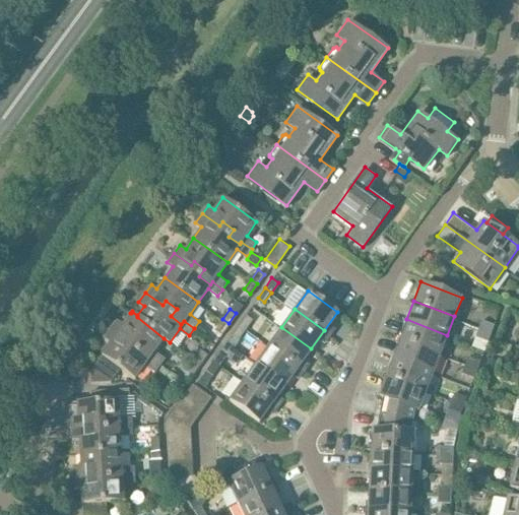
[(131,313),(130,313),(123,323),(117,319),(111,329),(128,341),(131,337),(142,345),(137,352),(147,360),(149,357),(159,365),(166,357),(155,349),(163,339),(169,343),(170,342),(164,338),(137,317),(137,316),(132,312),(131,313)]
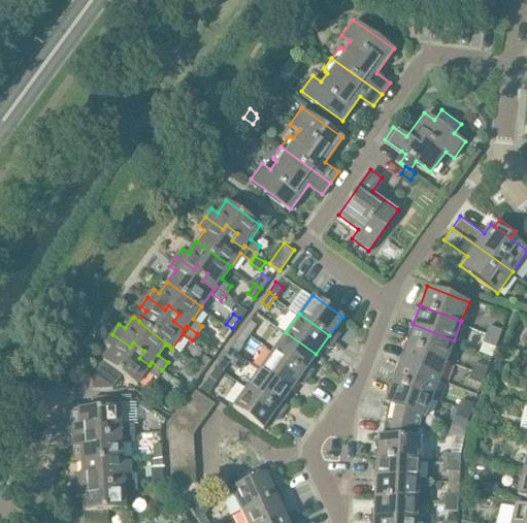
[(242,328),(250,333),(257,323),(250,318),(242,328)]
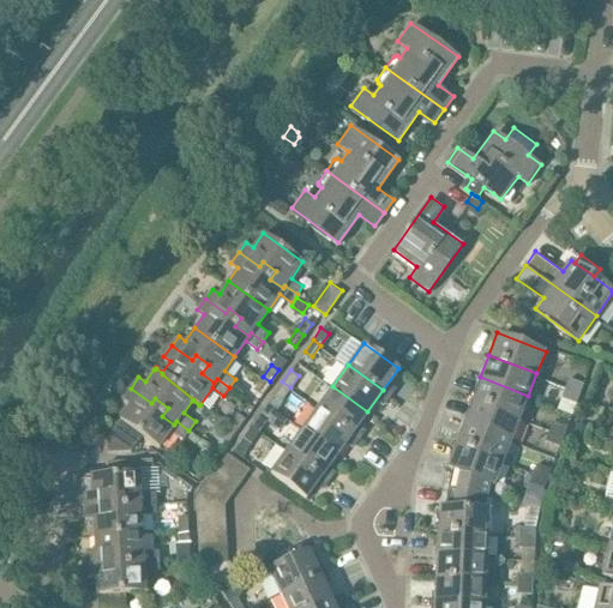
[(565,385),(581,390),(584,381),(569,375),(565,385)]
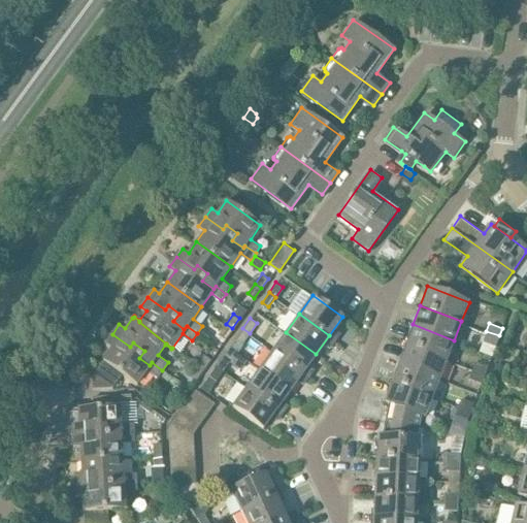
[(232,328),(226,324),(219,333),(225,338),(232,328)]
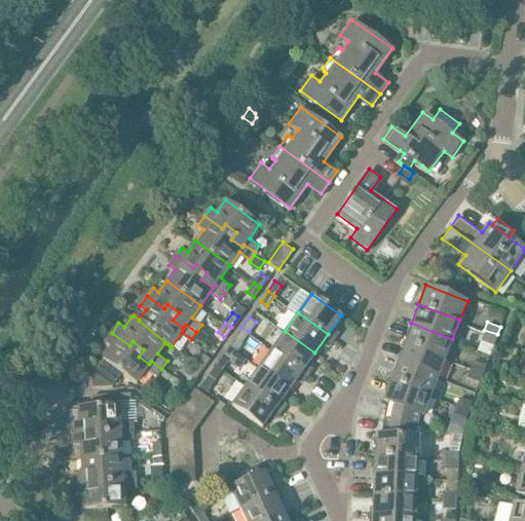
[(452,339),(411,323),(404,341),(446,358),(452,339)]
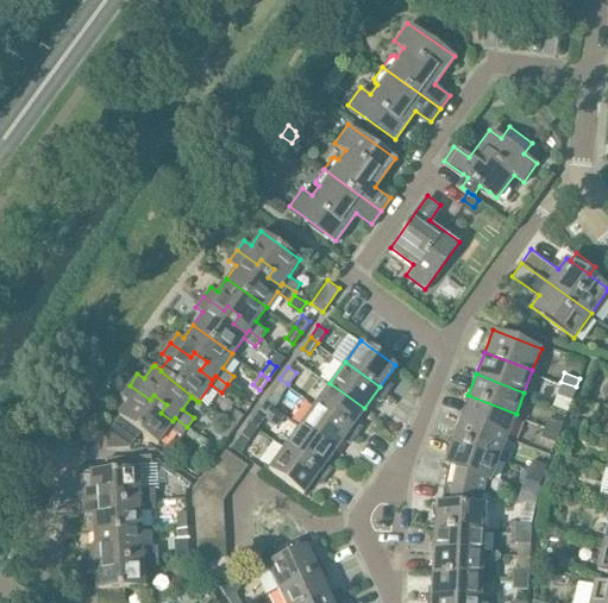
[(288,384),(280,378),(271,390),(280,395),(288,384)]
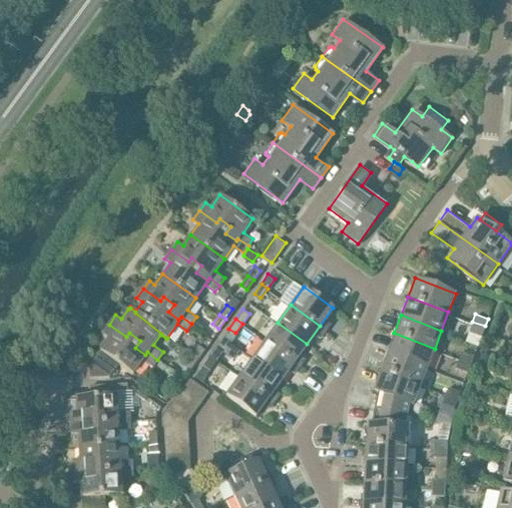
[(469,330),(482,335),(485,326),(472,322),(469,330)]
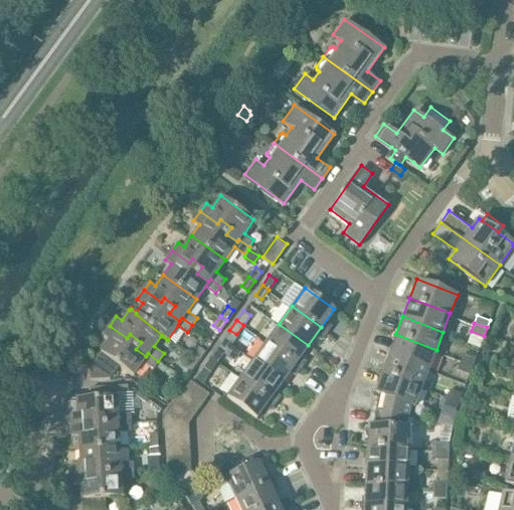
[(308,345),(279,324),(266,341),(296,362),(308,345)]
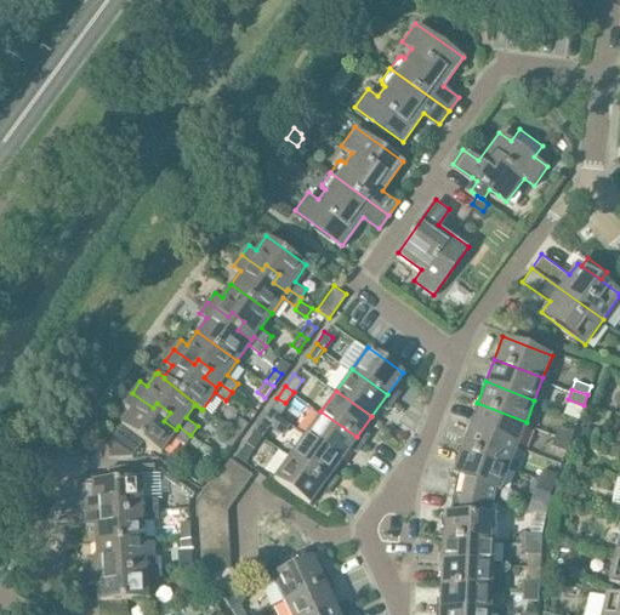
[(134,453),(144,438),(161,451),(174,434),(186,443),(191,436),(178,426),(176,430),(164,421),(170,413),(157,403),(153,408),(132,393),(125,403),(131,408),(108,440),(109,455),(134,453)]
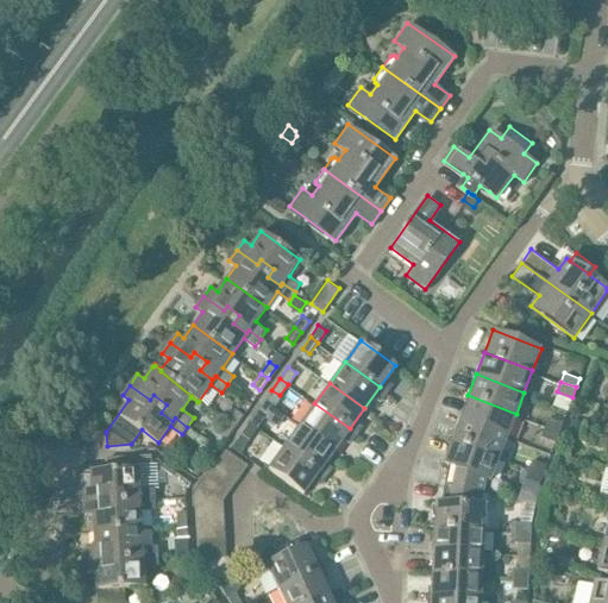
[(516,414),(468,395),(461,416),(508,434),(516,414)]
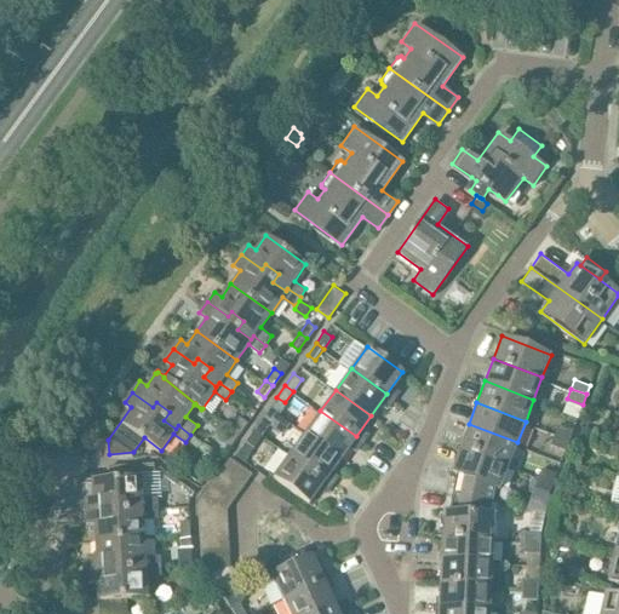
[(356,436),(320,411),(305,431),(340,458),(356,436)]
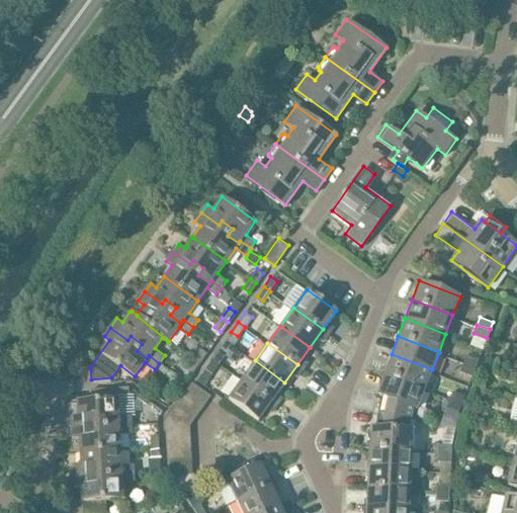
[(193,357),(199,361),(206,351),(200,347),(193,357)]
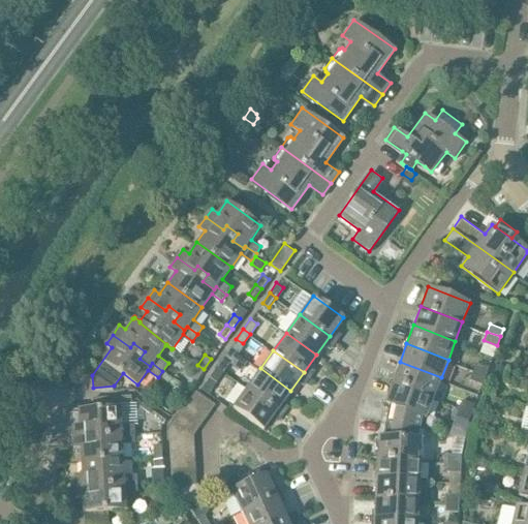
[(217,365),(223,370),(230,360),(224,355),(217,365)]
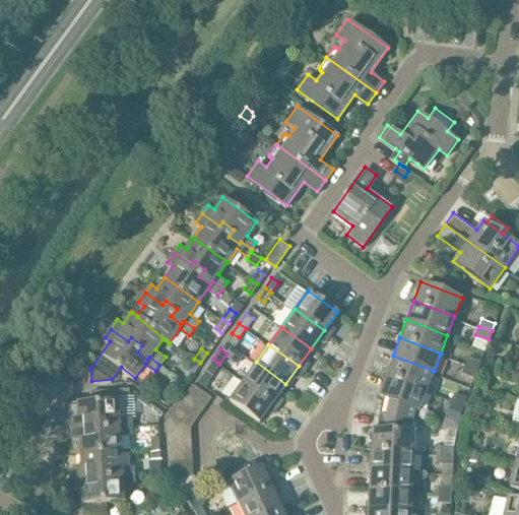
[(465,363),(477,368),(480,360),(468,355),(465,363)]
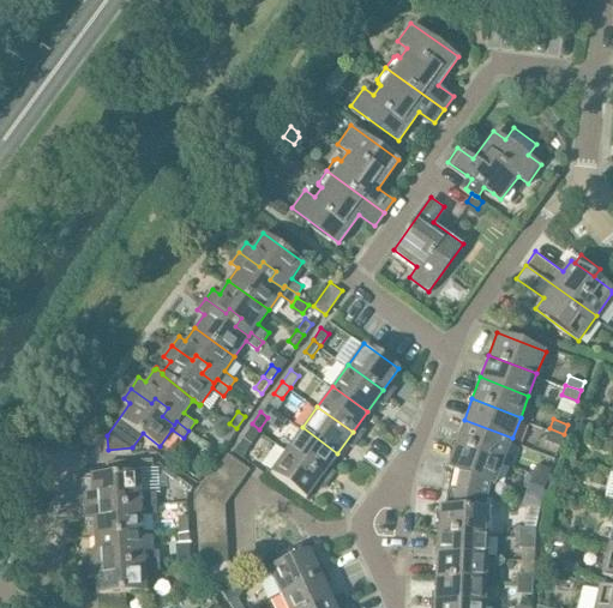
[(512,438),(464,420),(456,441),(504,461),(512,438)]
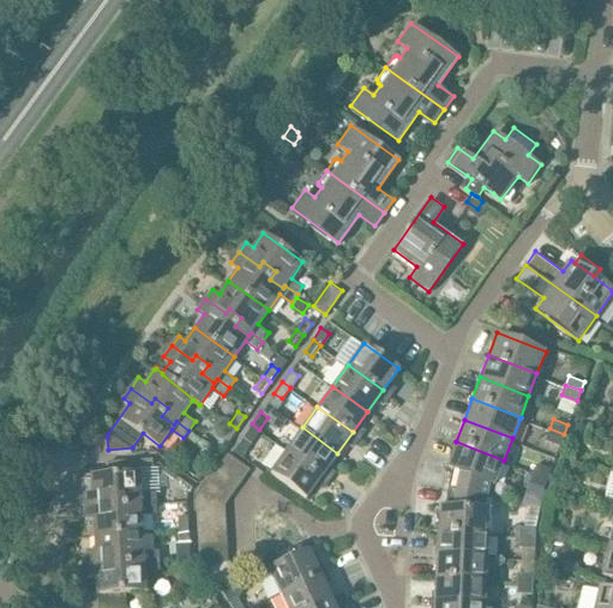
[(577,420),(572,433),(583,437),(588,425),(587,423),(577,420)]
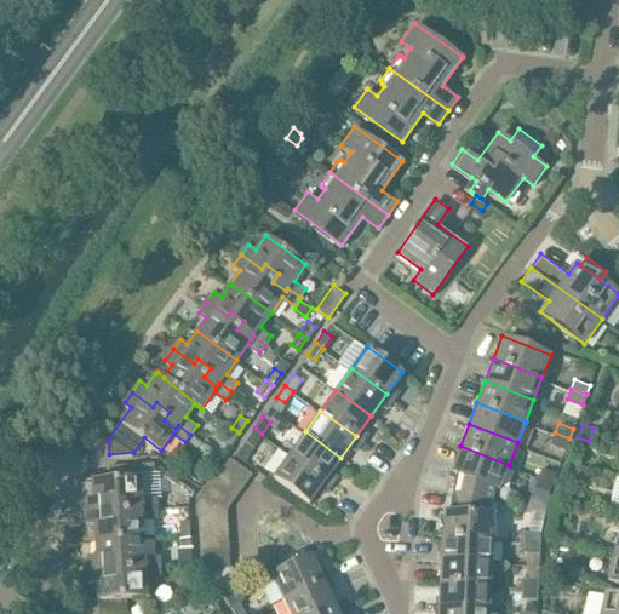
[(239,432),(231,428),(223,439),(230,445),(239,432)]
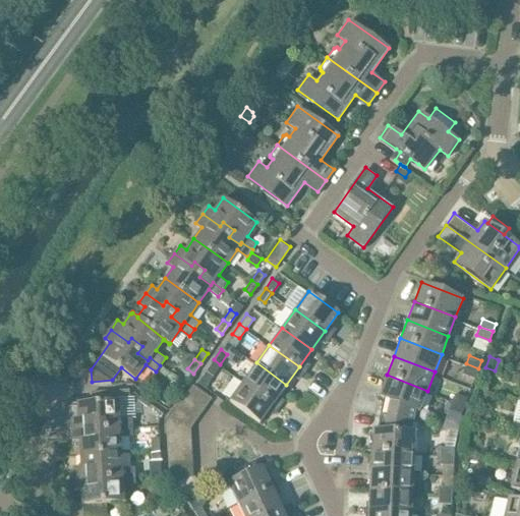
[(207,369),(213,374),(220,364),(214,359),(207,369)]
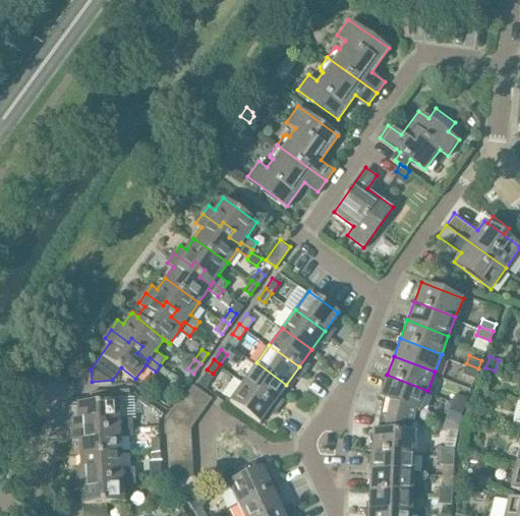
[(243,381),(273,403),(286,385),(256,362),(243,381)]
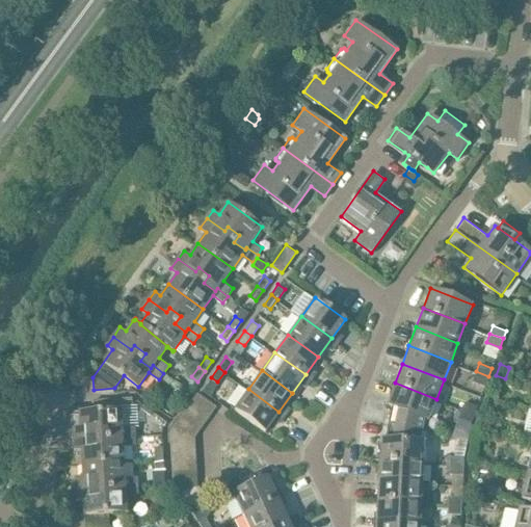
[(472,379),(485,385),(488,376),(476,371),(472,379)]
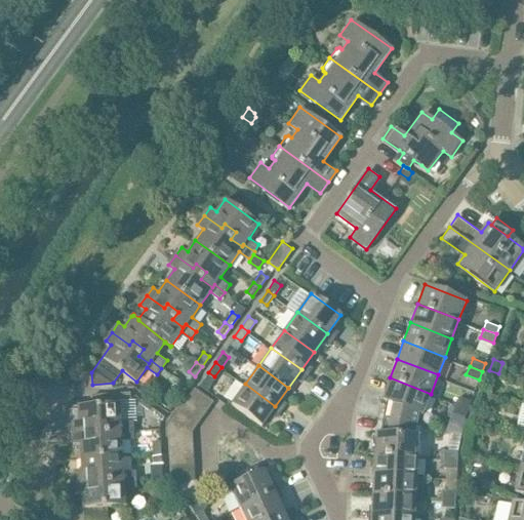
[(419,411),(424,413),(431,394),(390,377),(381,397),(387,399),(384,416),(416,423),(419,411)]
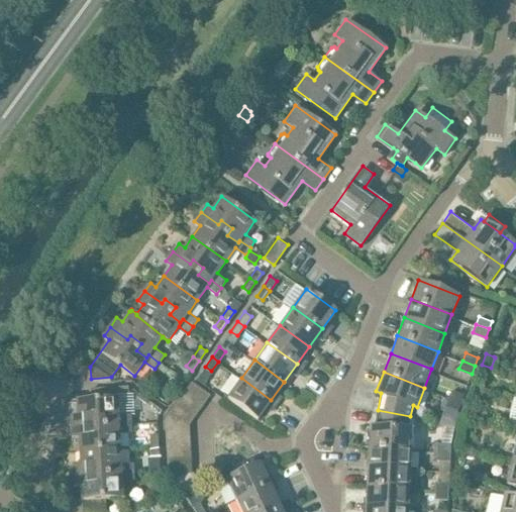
[(271,400),(241,378),(228,396),(258,417),(271,400)]
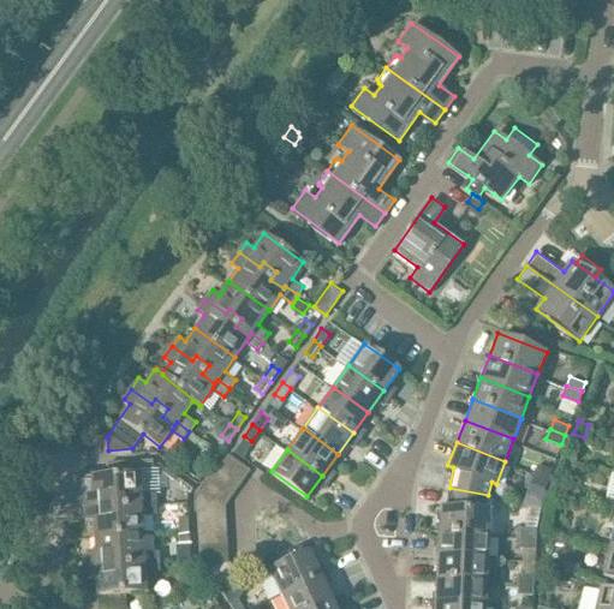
[(251,469),(228,452),(220,463),(242,479),(251,469)]
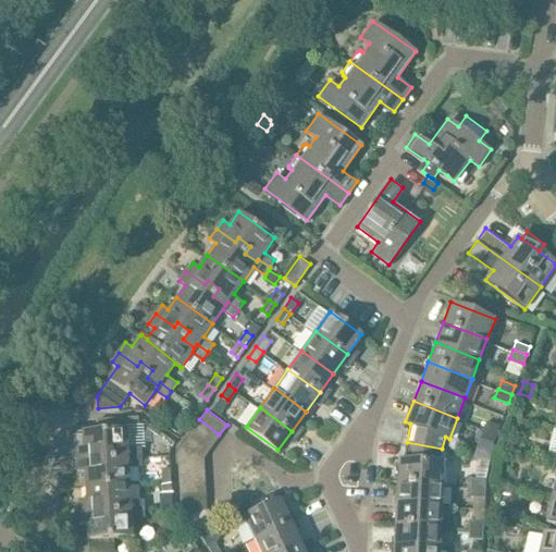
[(99,429),(83,430),(84,445),(76,446),(76,458),(99,457),(99,451),(114,451),(114,460),(128,458),(127,454),(141,454),(141,445),(128,445),(127,424),(139,424),(138,414),(99,416),(99,429)]
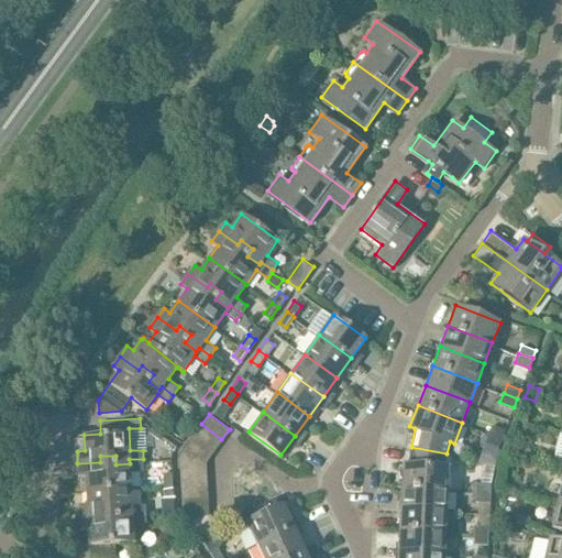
[(488,433),(502,438),(505,428),(492,423),(488,433)]
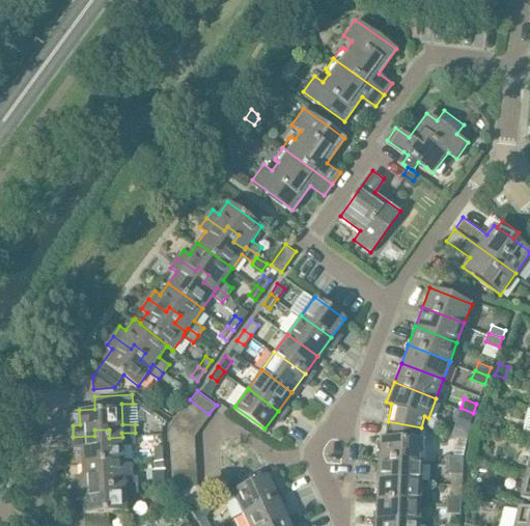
[(183,410),(202,423),(208,414),(190,399),(183,410)]
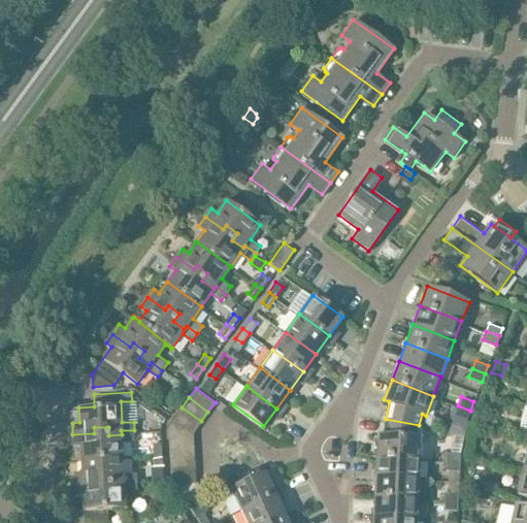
[(455,414),(467,419),(470,411),(458,405),(455,414)]
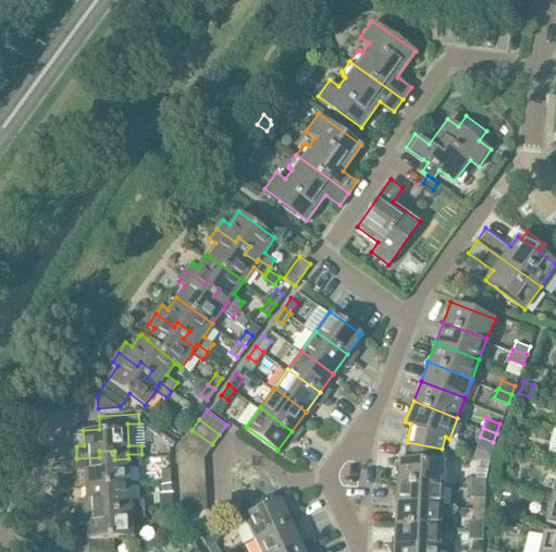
[(178,449),(205,456),(212,444),(192,430),(178,449)]
